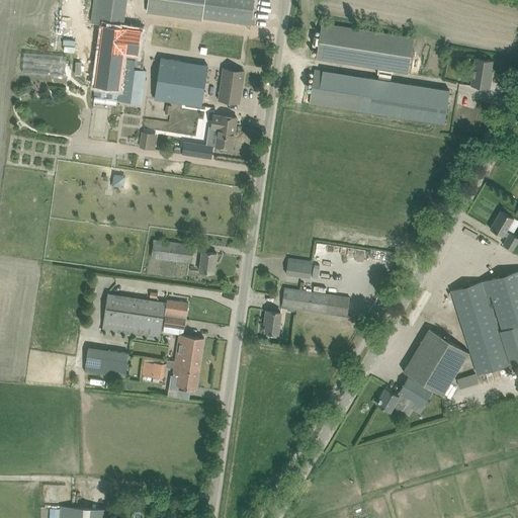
[(94,0),(91,22),(104,24),(117,25),(120,0),(94,0)]
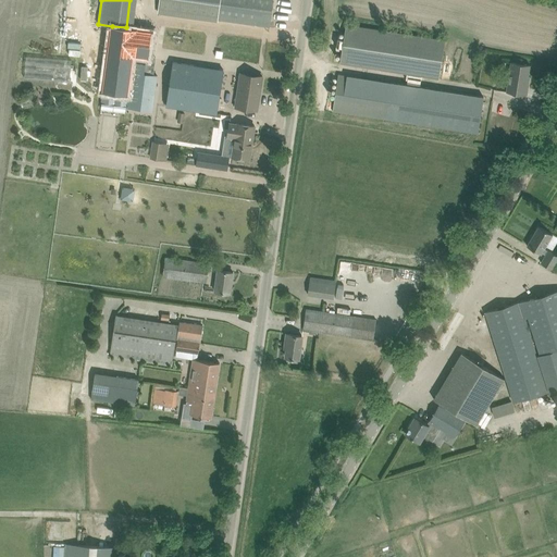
[(160,0),(159,12),(210,19),(269,27),(272,0),(160,0)]
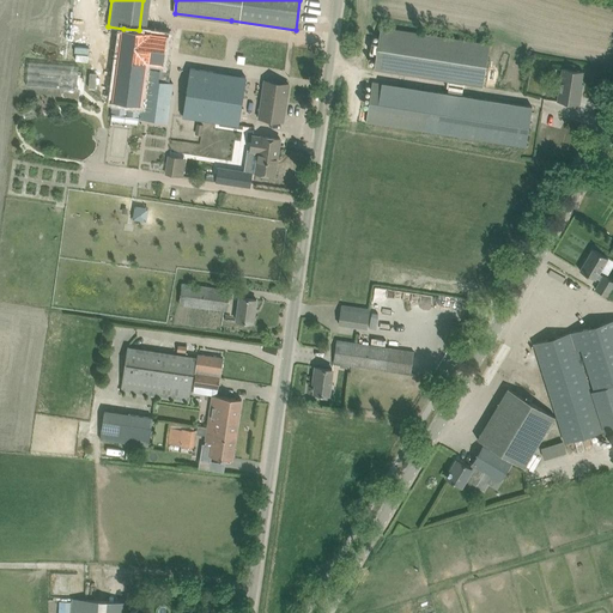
[(378,40),(372,38),(370,55),(376,55),(374,70),(483,86),(490,43),(381,26),(378,40)]
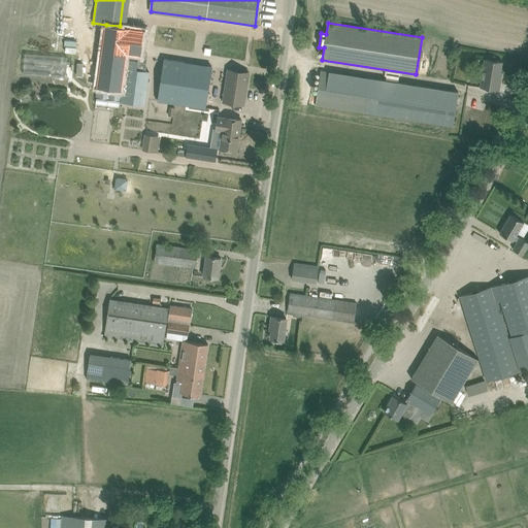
[(88,63),(86,72),(99,74),(98,85),(122,89),(120,98),(120,101),(144,104),(149,71),(136,69),(138,60),(126,58),(127,52),(141,54),(144,30),(120,26),(106,25),(100,65),(88,63)]
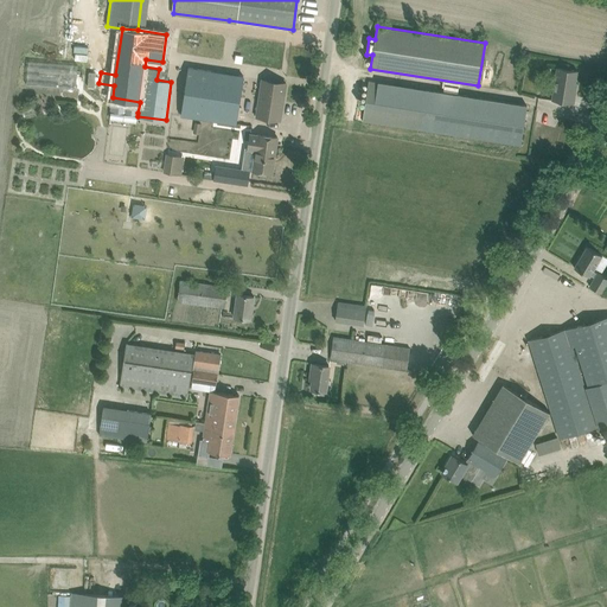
[(27,61),(25,85),(76,89),(77,65),(27,61)]
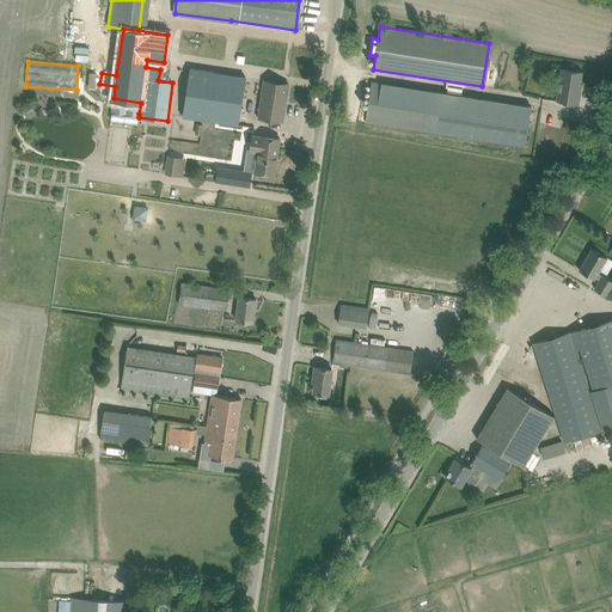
[(562,68),(558,89),(557,101),(579,104),(581,87),(580,86),(582,71),(562,68)]
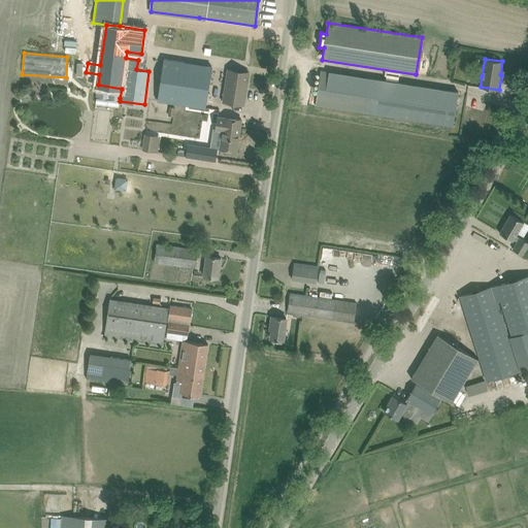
[(163,60),(157,102),(205,108),(210,66),(174,62),(163,60)]
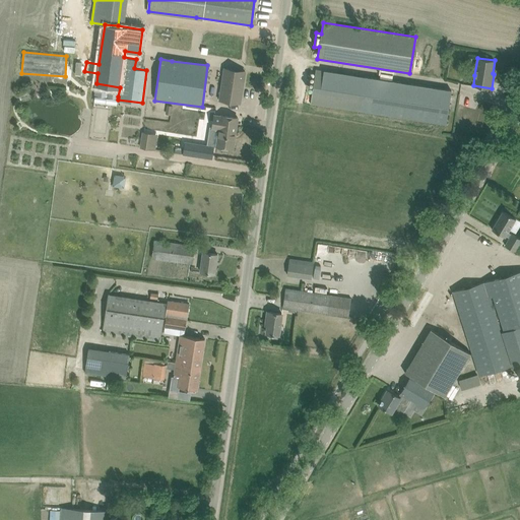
[(224,68),(219,100),(240,103),(245,71),(224,68)]
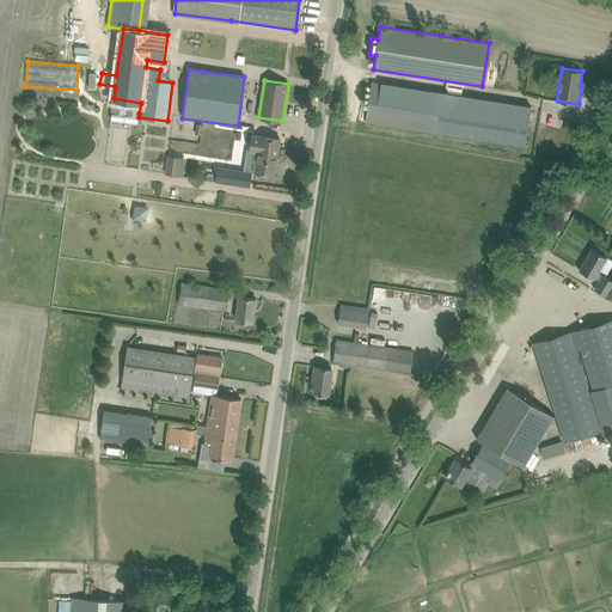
[(366,122),(423,130),(525,147),(531,106),(429,90),(372,81),(366,122)]
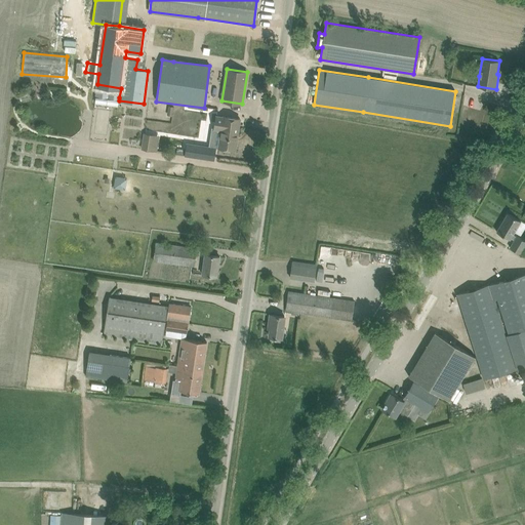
[(97,84),(95,94),(119,97),(121,88),(97,84)]
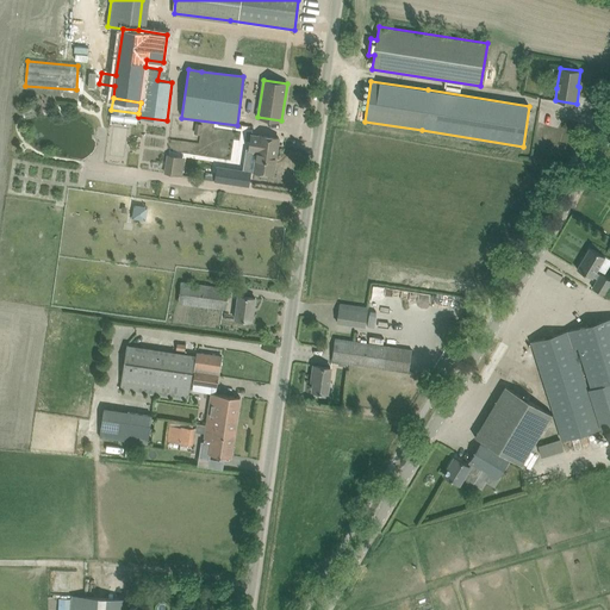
[(251,135),(249,147),(249,149),(257,150),(254,172),(273,174),(279,138),(260,135),(260,136),(251,135)]
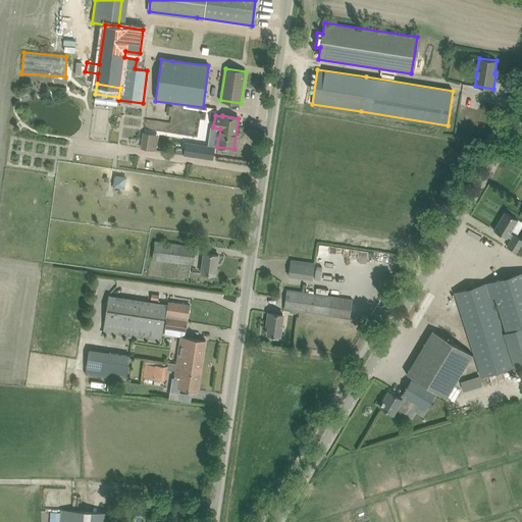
[(151,150),(152,138),(142,136),(141,148),(151,150)]
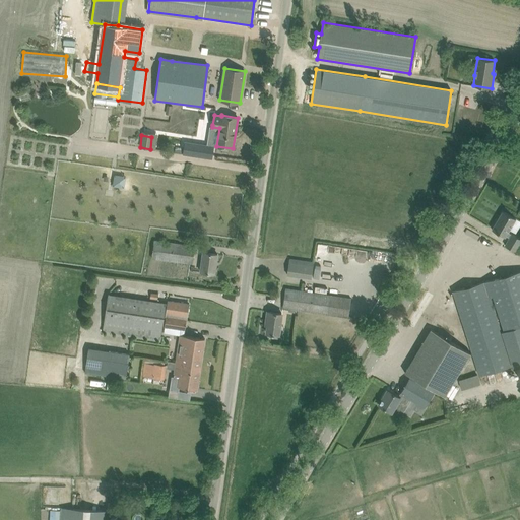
[(185,144),(184,153),(212,157),(213,145),(196,143),(195,146),(185,144)]
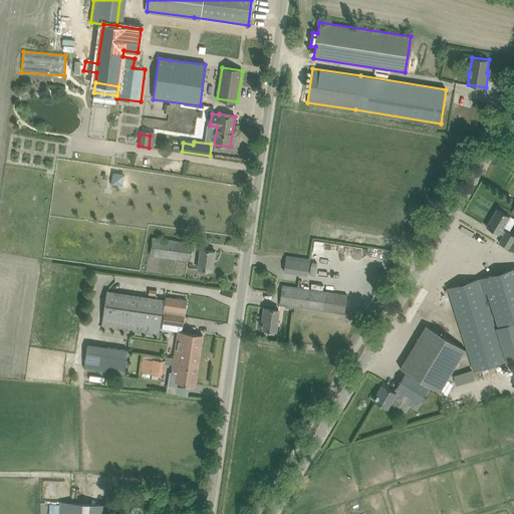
[(486,227),(495,232),(499,234),(500,233),(503,235),(499,242),(509,248),(513,239),(513,235),(506,231),(505,231),(502,229),(510,216),(497,209),(486,227)]
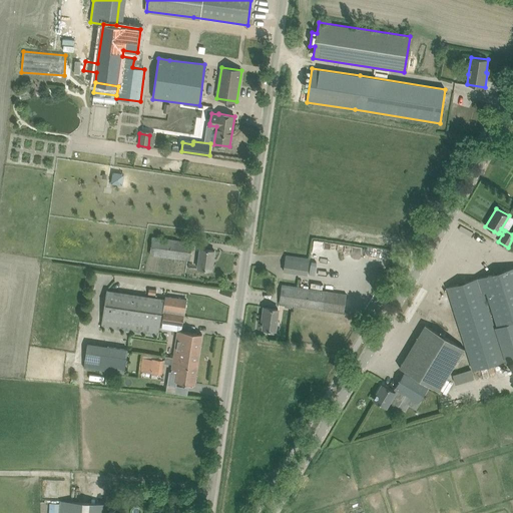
[(189,260),(192,242),(152,237),(149,254),(189,260)]
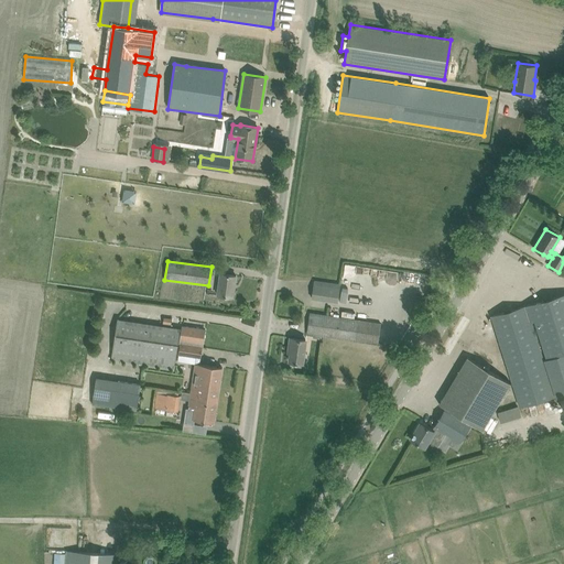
[(217,294),(220,295),(231,296),(234,284),(235,284),(236,275),(220,273),(217,294)]
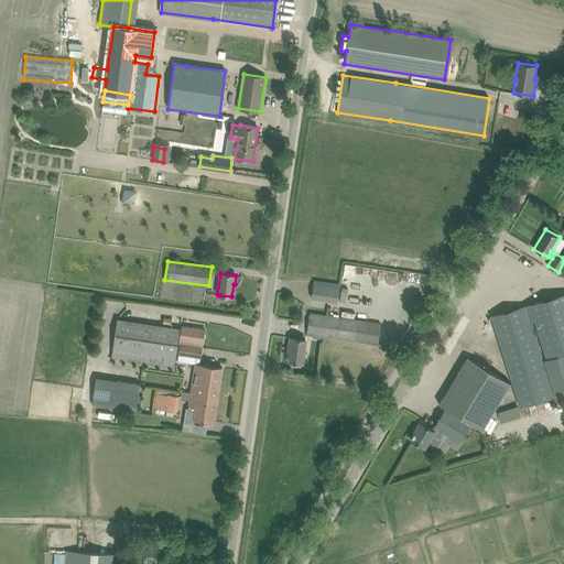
[(312,297),(323,300),(338,302),(340,284),(314,281),(312,297)]
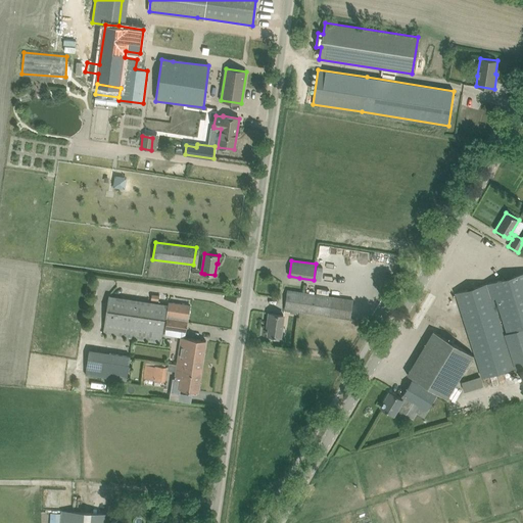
[(522,273),(456,292),(459,302),(480,378),(522,365),(522,273)]
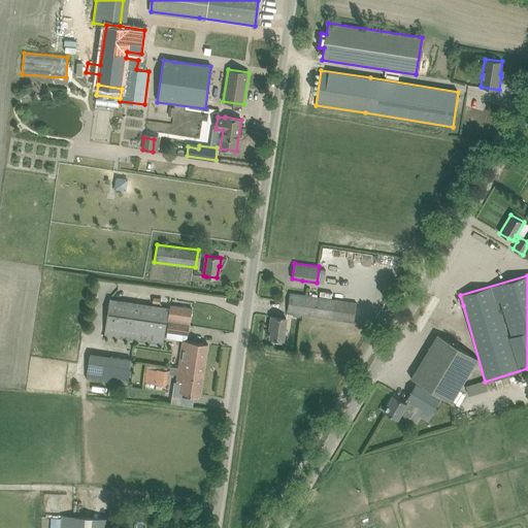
[(287,312),(354,322),(357,303),(290,293),(287,312)]
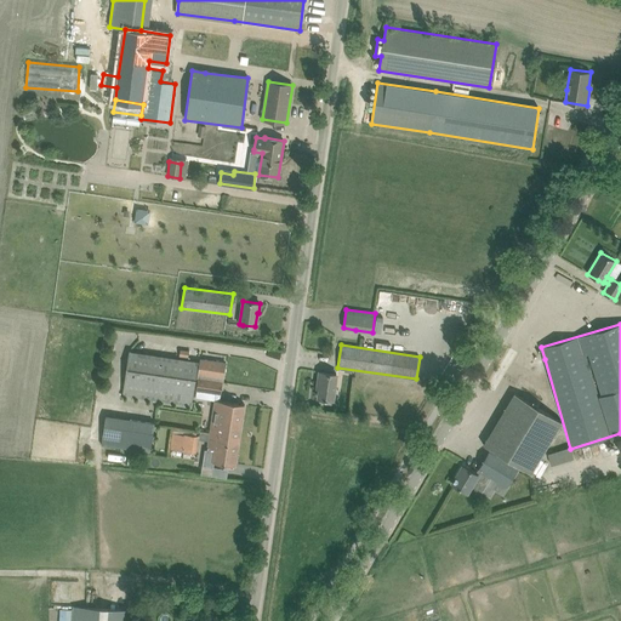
[(198,360),(129,351),(123,394),(192,405),(198,365),(198,360)]
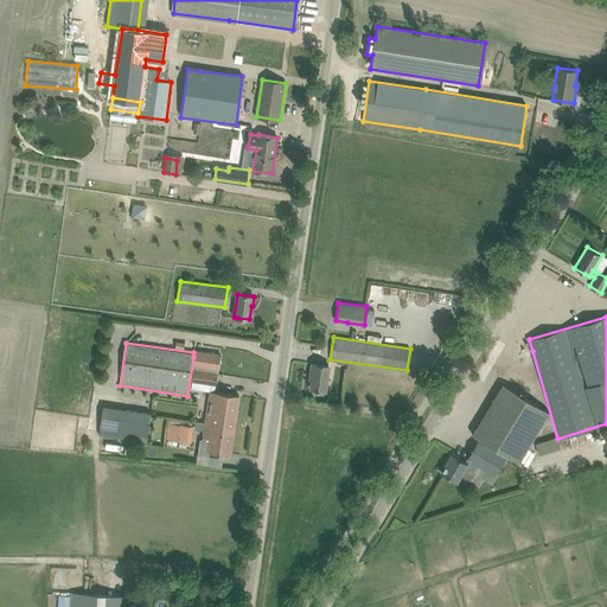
[(193,369),(192,381),(211,384),(205,423),(235,428),(240,395),(215,391),(218,374),(221,355),(196,351),(193,369)]
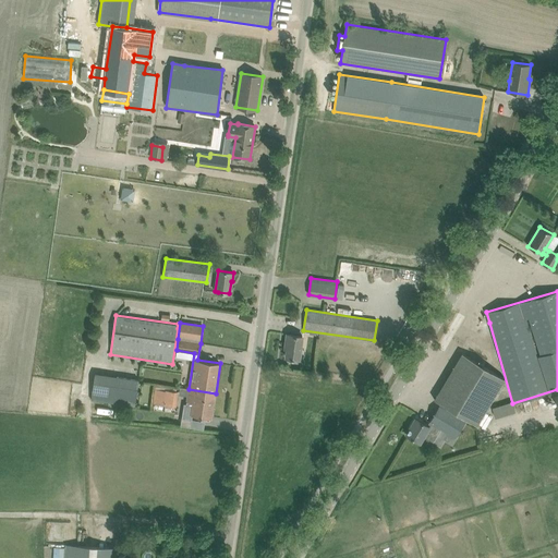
[(286,358),(296,359),(300,359),(303,337),(287,335),(286,344),(288,344),(286,358)]
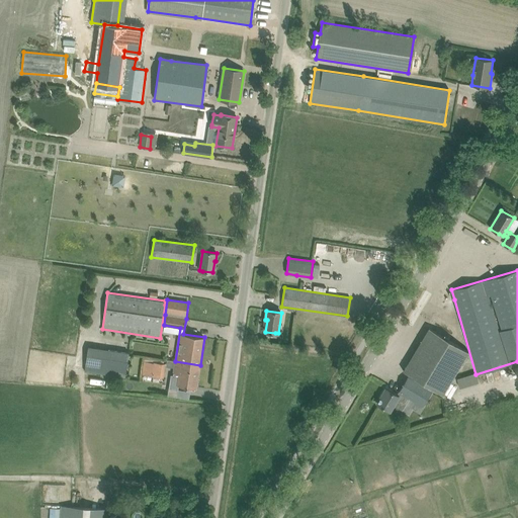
[(469,352),(429,328),(403,371),(443,395),(469,352)]
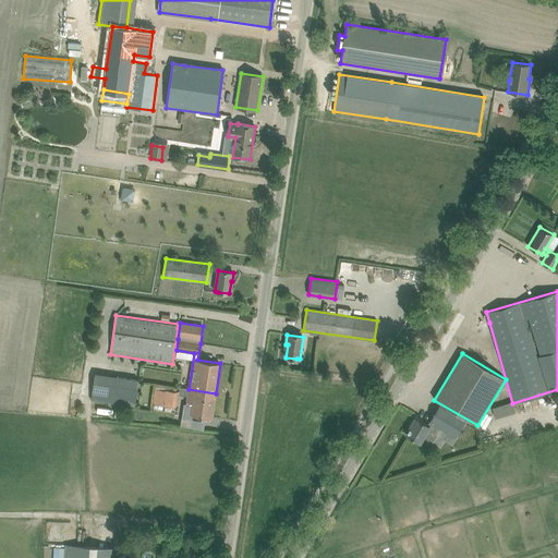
[(119,377),(116,403),(135,407),(138,379),(119,377)]
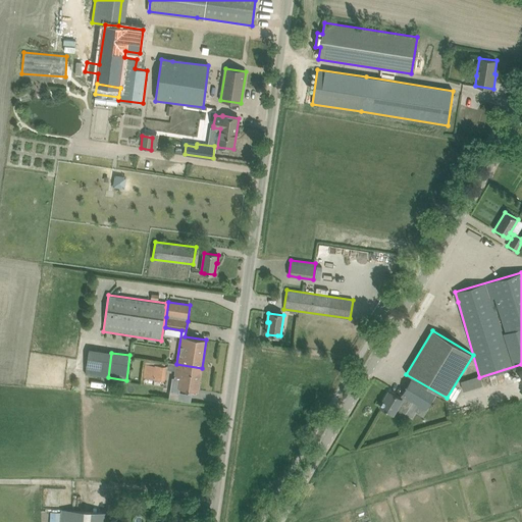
[(146,364),(144,377),(154,379),(154,375),(165,376),(166,366),(165,366),(146,364)]
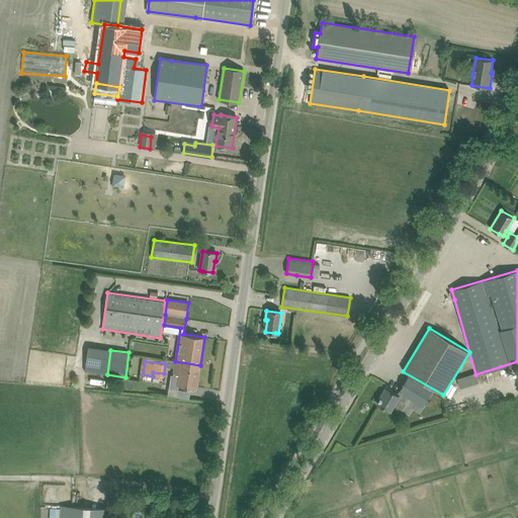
[(171,374),(169,389),(178,390),(178,389),(179,385),(186,386),(196,389),(200,365),(175,361),(173,373),(173,375),(171,374)]
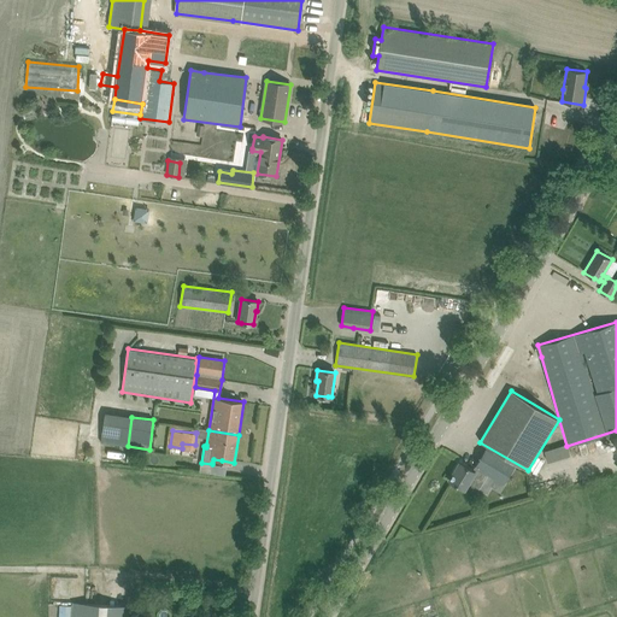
[(545,451),(547,462),(569,456),(565,445),(545,451)]
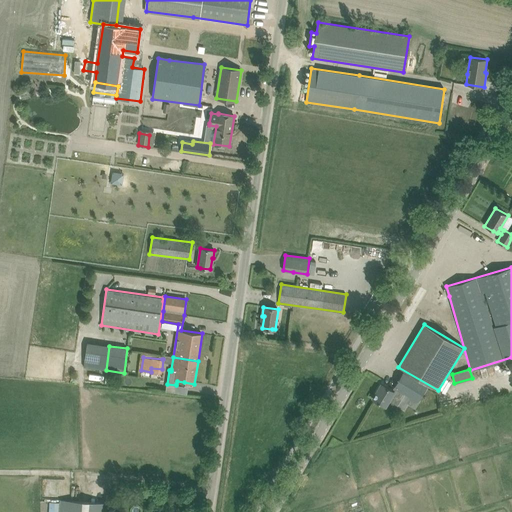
[(427,386),(412,377),(403,372),(394,387),(418,401),(427,386)]
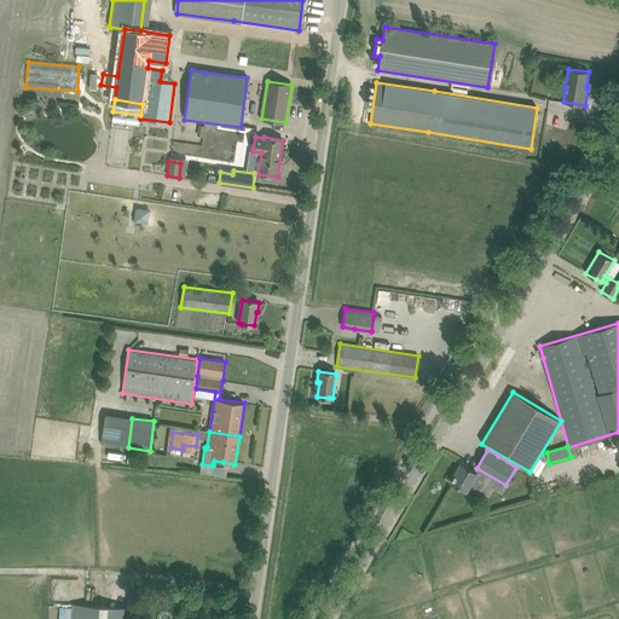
[(212,473),(226,476),(229,467),(214,464),(212,473)]
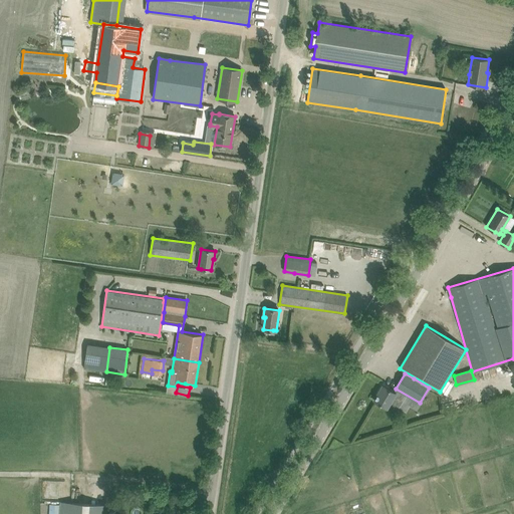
[(374,401),(382,406),(387,408),(391,402),(400,407),(403,402),(406,404),(405,407),(408,409),(410,405),(416,409),(420,403),(396,389),(394,392),(383,386),(374,401)]
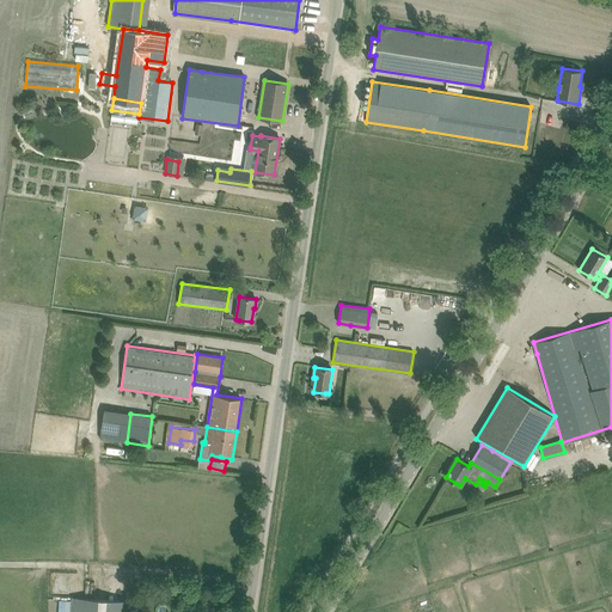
[(130,611),(133,600),(72,597),(69,611),(130,611)]
